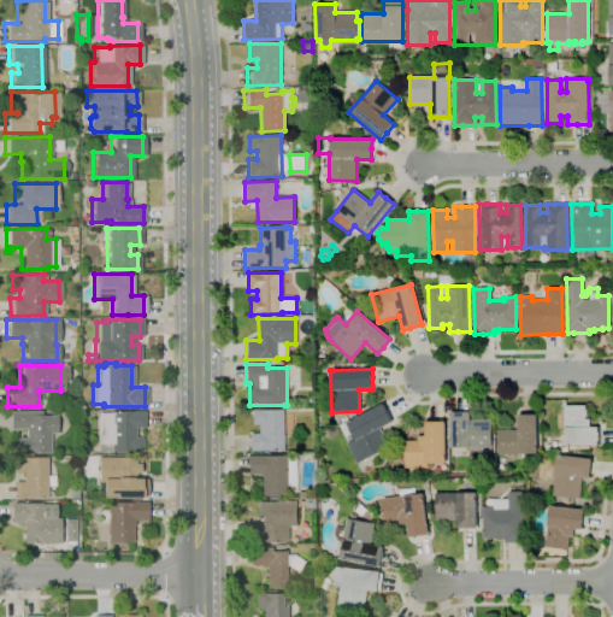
[(355,464),(345,442),(348,441),(349,441),(354,439),(346,423),(383,404),(385,410),(392,422),(379,429),(389,447),(355,464)]
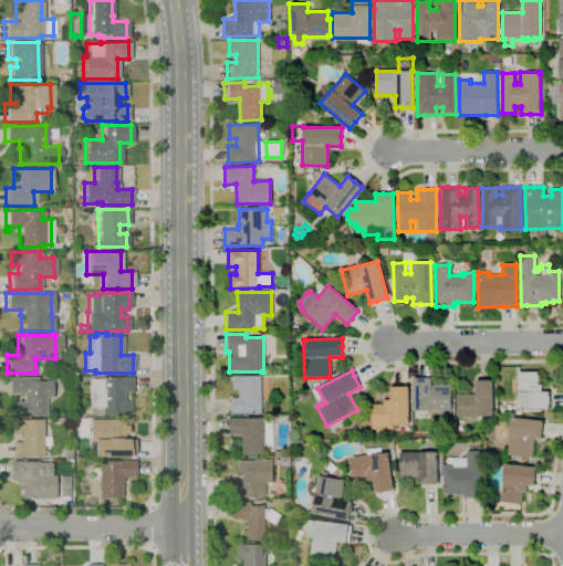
[(549,408),(518,408),(518,373),(537,373),(537,376),(538,376),(538,383),(537,383),(537,385),(541,385),(541,392),(548,392),(549,400),(549,408)]
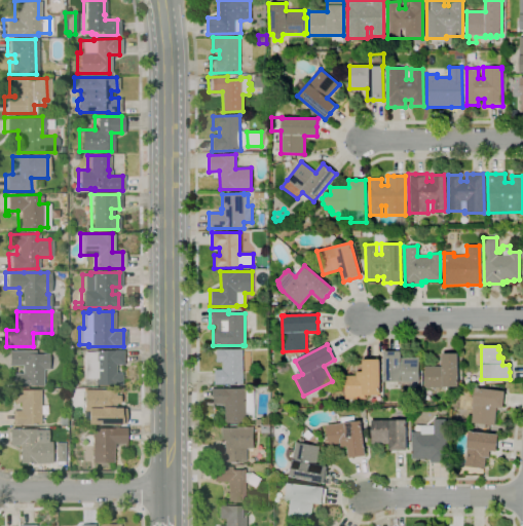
[(119,384),(92,385),(92,378),(81,378),(81,351),(91,351),(91,350),(120,349),(121,365),(113,365),(113,372),(119,372),(119,384)]
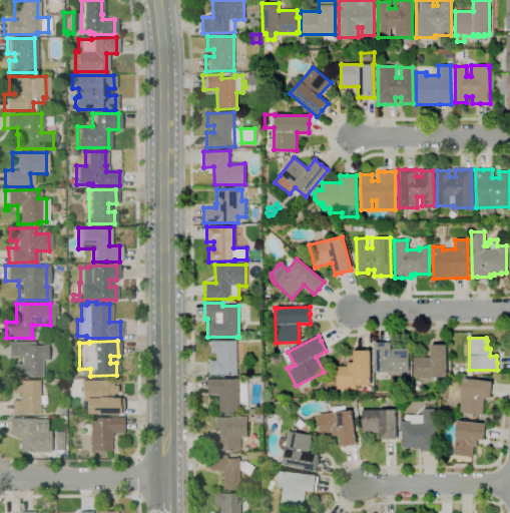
[(217,375),(207,375),(207,361),(215,361),(215,354),(209,354),(209,341),(235,341),(235,375),(217,375)]
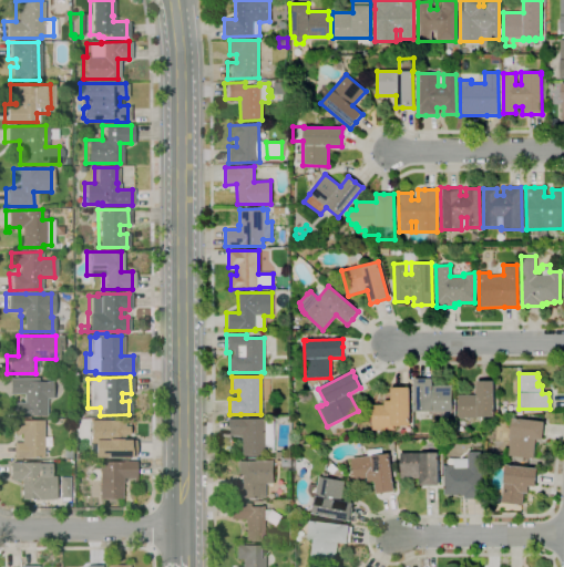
[(43,415),(11,416),(11,402),(21,402),(21,393),(7,394),(7,378),(36,378),(36,381),(50,381),(50,398),(43,398),(43,415)]
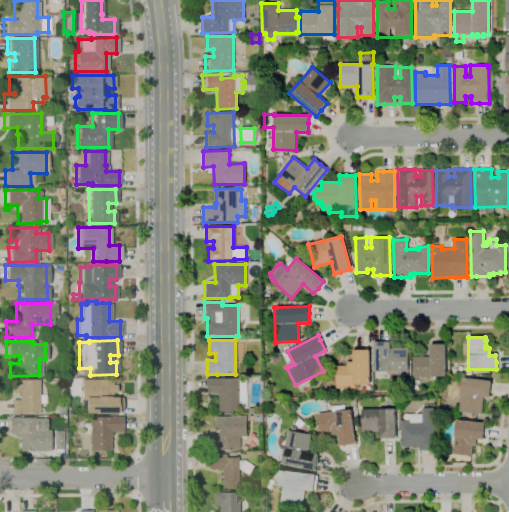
[(407,371),(373,372),(373,349),(373,342),(381,342),(389,342),(389,349),(407,348),(407,371)]
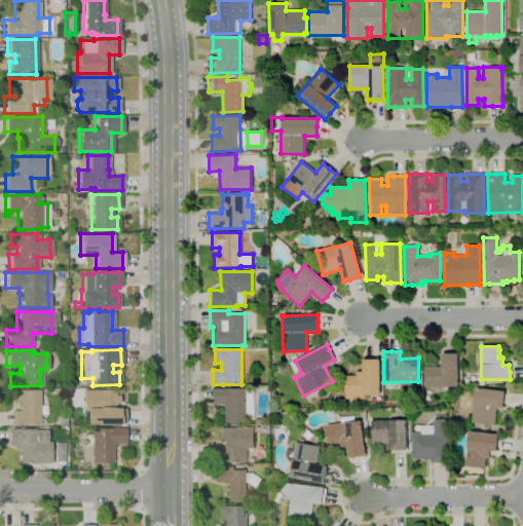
[(441,387),(441,388),(438,388),(437,387),(430,388),(428,388),(425,388),(424,388),(423,388),(423,367),(441,366),(441,353),(447,353),(457,353),(458,386),(442,386),(442,387),(441,387)]
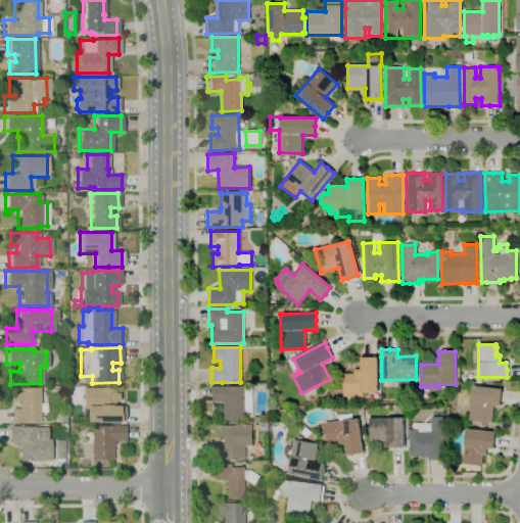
[(362,396),(342,397),(342,374),(353,374),(353,370),(360,370),(360,358),(366,358),(374,358),(377,358),(377,392),(362,393),(362,396)]
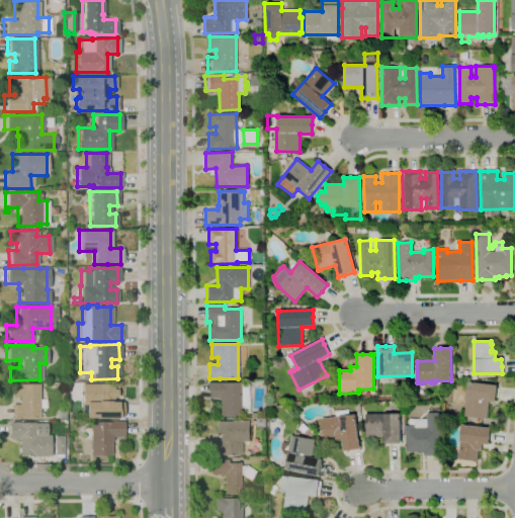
[(486,419),(479,419),(463,417),(467,381),(497,385),(496,393),(495,402),(488,401),(486,419)]
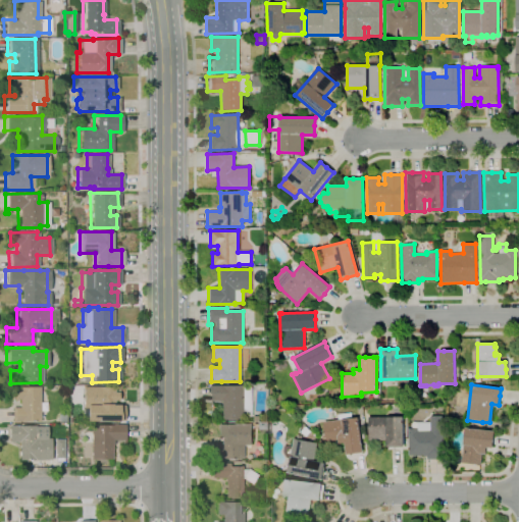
[(243,419),(221,420),(221,401),(211,401),(211,406),(209,406),(209,385),(243,385),(243,387),(251,387),(251,416),(243,416),(243,419)]
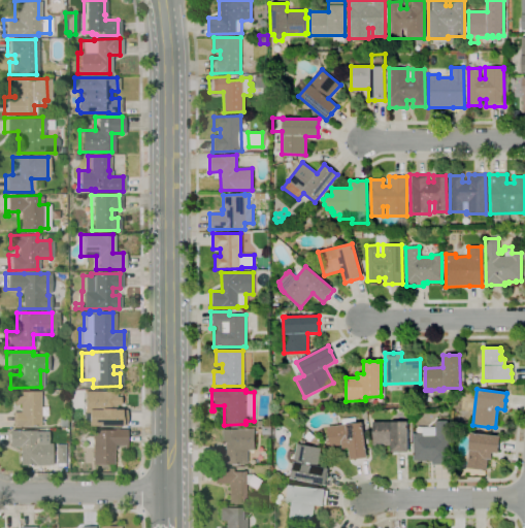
[(38,426),(9,426),(9,411),(18,411),(18,403),(11,403),(11,391),(38,391),(38,426)]
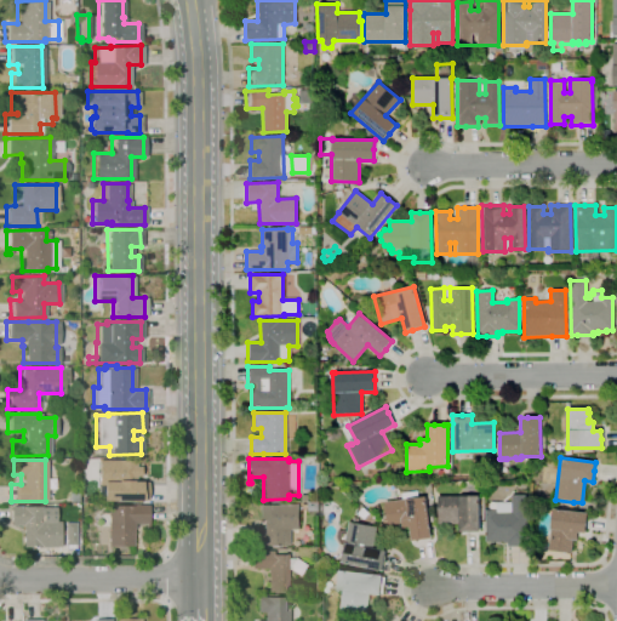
[(146,501),(141,501),(141,500),(101,501),(101,485),(96,485),(96,460),(133,460),(133,482),(146,482),(146,501)]
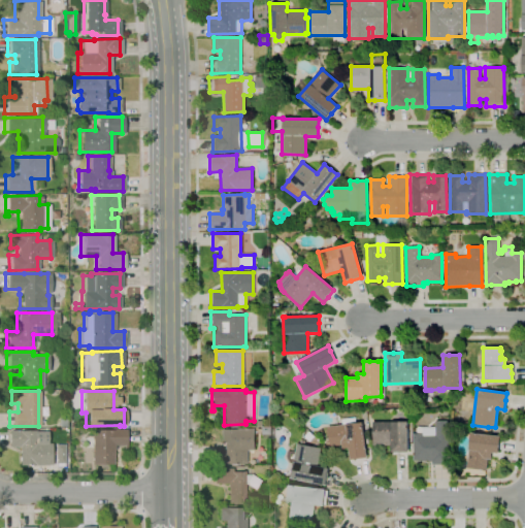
[(434,427),(434,421),(448,421),(448,431),(449,431),(449,438),(448,438),(448,460),(448,465),(437,465),(430,465),(430,462),(428,462),(427,462),(427,461),(412,461),(412,442),(412,433),(420,433),(422,433),(422,435),(434,435),(434,427)]
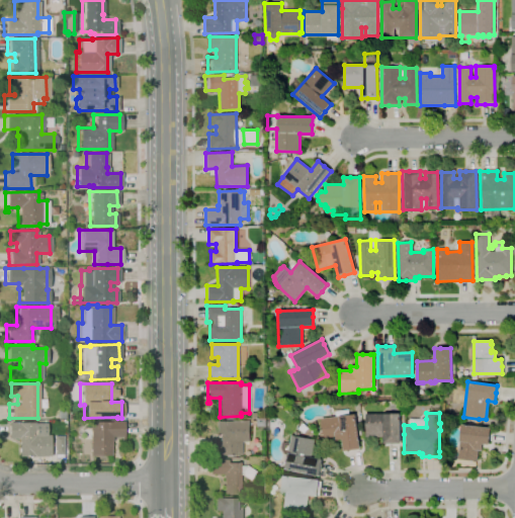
[(400,443),(391,443),(383,443),(383,437),(366,437),(365,437),(365,414),(400,414),(400,434),(400,443)]
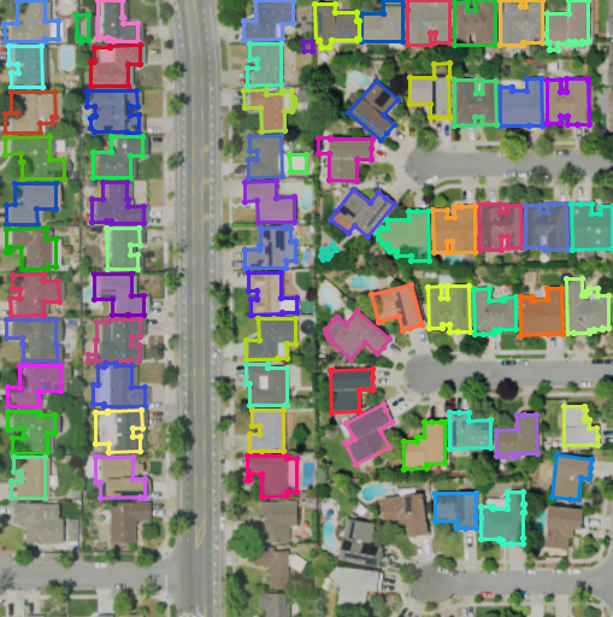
[(408,538),(407,524),(401,524),(399,524),(399,521),(385,522),(384,519),(379,521),(378,512),(382,511),(381,501),(382,501),(382,499),(423,494),(426,524),(429,535),(417,536),(408,538)]
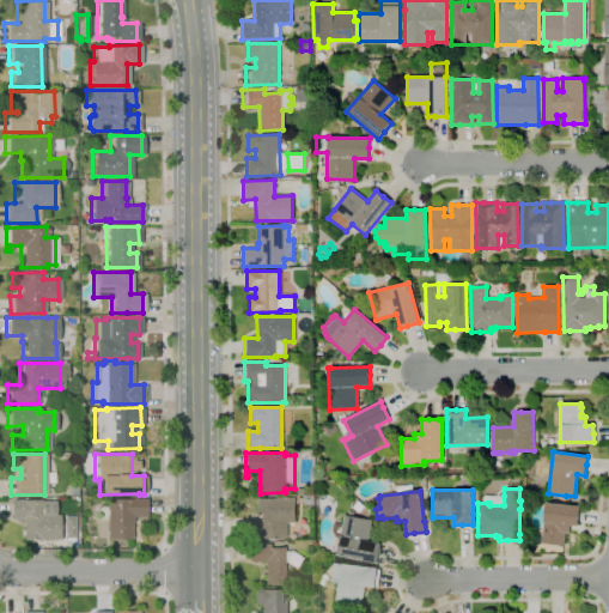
[(487,503),(487,496),(504,496),(504,505),(489,505),(489,503),(487,503)]
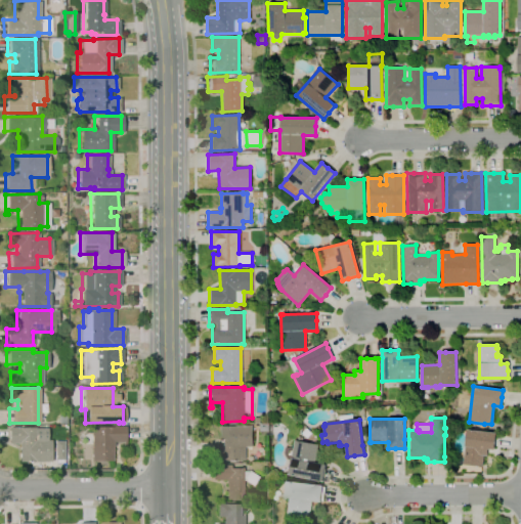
[(270,437),(270,434),(268,434),(268,426),(270,426),(270,425),(278,425),(278,437),(270,437)]
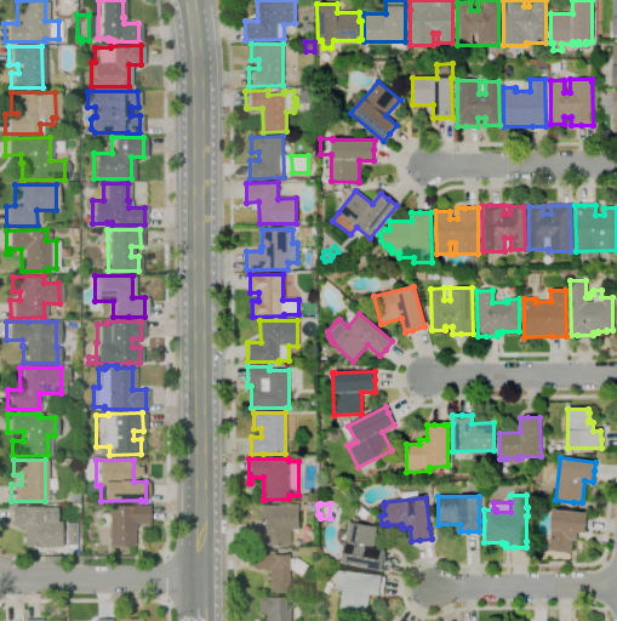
[(106,546),(106,525),(91,527),(91,513),(106,513),(106,506),(146,505),(147,529),(143,529),(143,523),(132,523),(132,529),(131,529),(131,546),(106,546)]
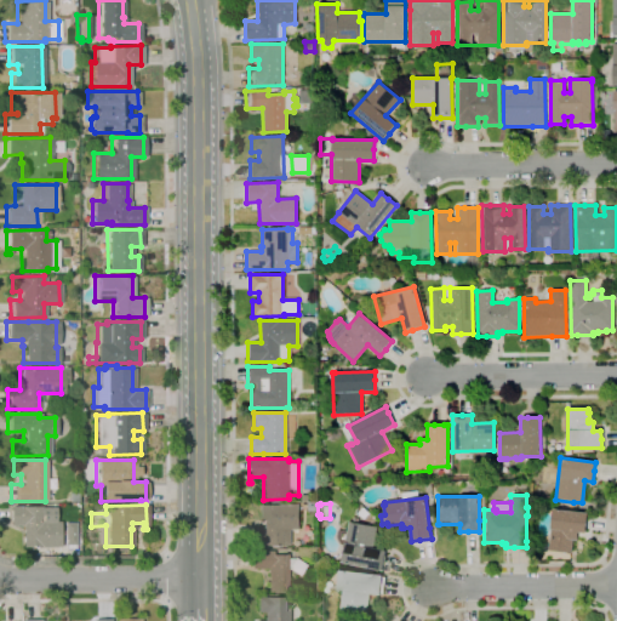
[(249,546),(247,527),(261,527),(261,505),(297,505),(298,530),(290,530),(290,545),(249,546)]
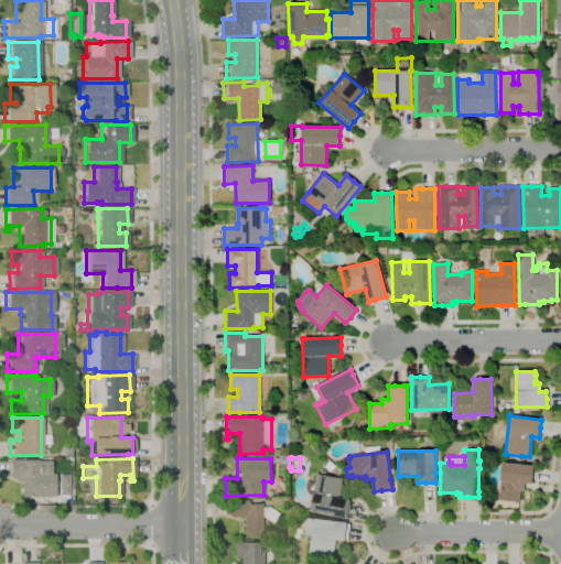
[(53,497),(19,496),(19,477),(7,477),(7,459),(35,459),(49,461),(49,474),(53,474),(53,497)]
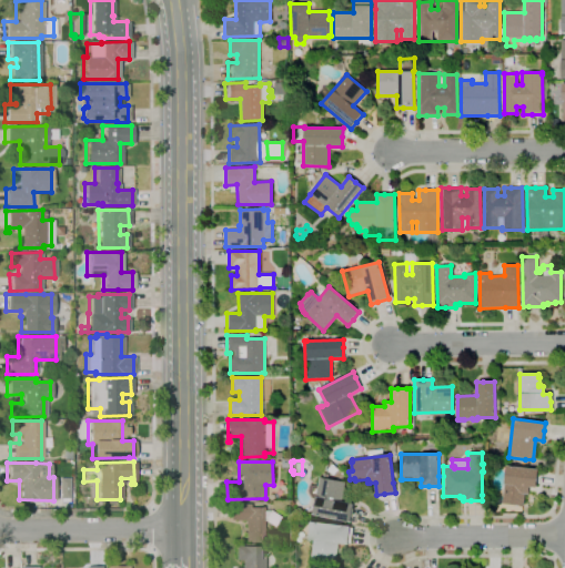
[(332,475),(326,470),(331,464),(336,469),(332,475)]
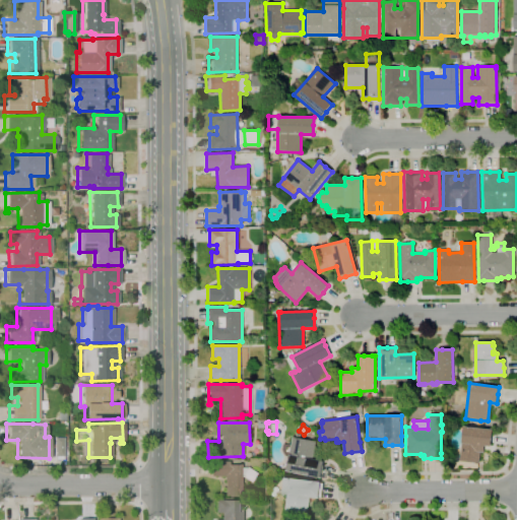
[(477,463),(475,463),(458,461),(462,427),(480,429),(492,430),(491,438),(490,447),(483,446),(482,452),(479,452),(477,463)]
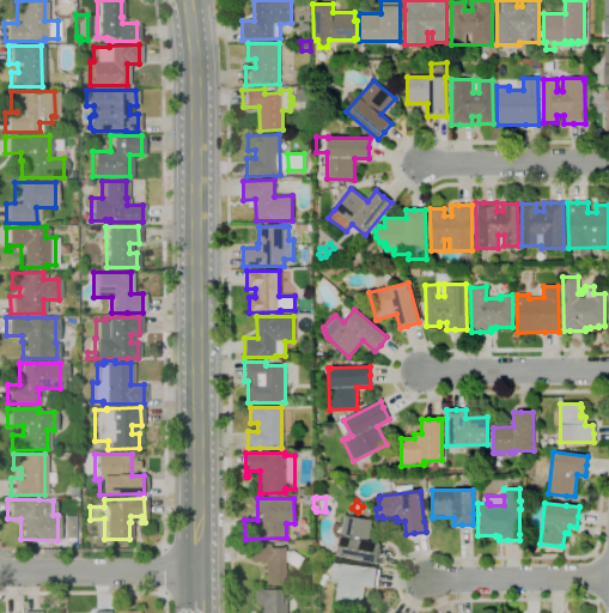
[(377,564),(336,556),(340,539),(333,538),(334,538),(332,536),(334,523),(336,523),(336,522),(342,523),(343,515),(348,516),(349,511),(354,511),(353,516),(359,517),(359,515),(365,516),(365,519),(371,520),(369,536),(367,541),(381,544),(379,550),(381,550),(381,553),(379,559),(378,559),(377,564)]
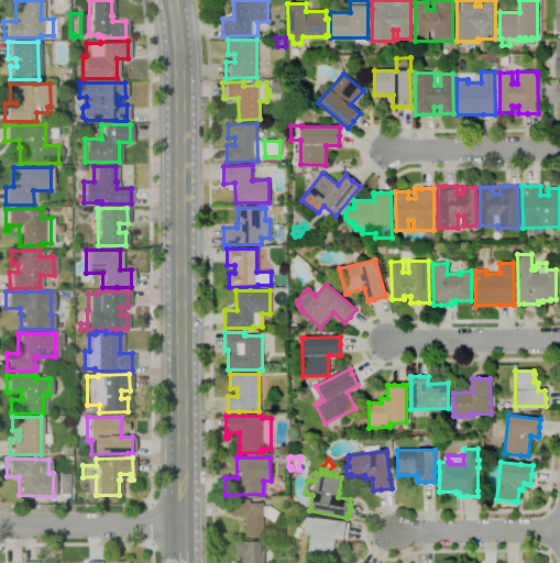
[(56,494),(56,474),(66,473),(66,494),(56,494)]
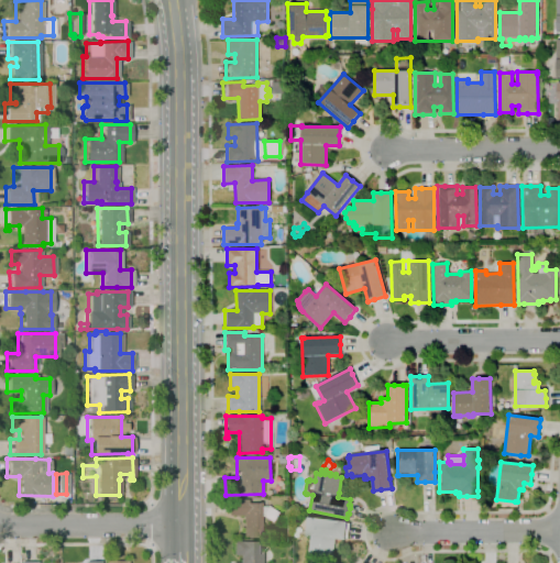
[(264,517),(262,517),(263,537),(241,537),(241,515),(226,516),(226,499),(245,499),(245,503),(262,503),(262,507),(267,507),(268,506),(278,512),(272,522),(264,517)]
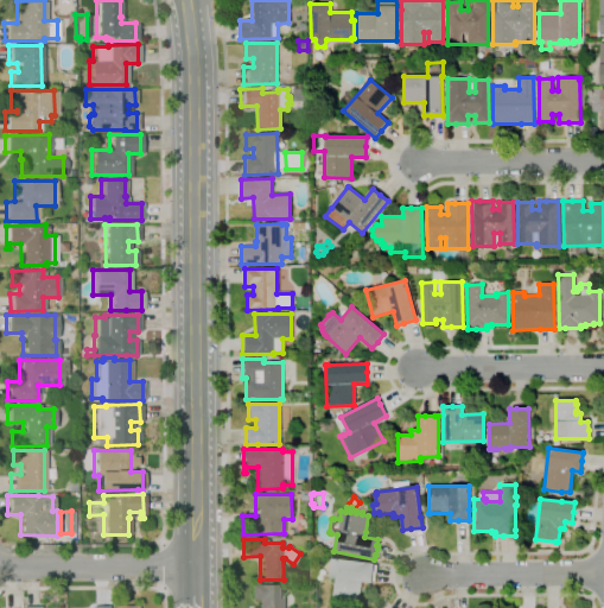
[(353,603),(326,601),(331,558),(366,563),(366,564),(370,565),(370,574),(369,582),(363,581),(363,582),(355,581),(353,603)]
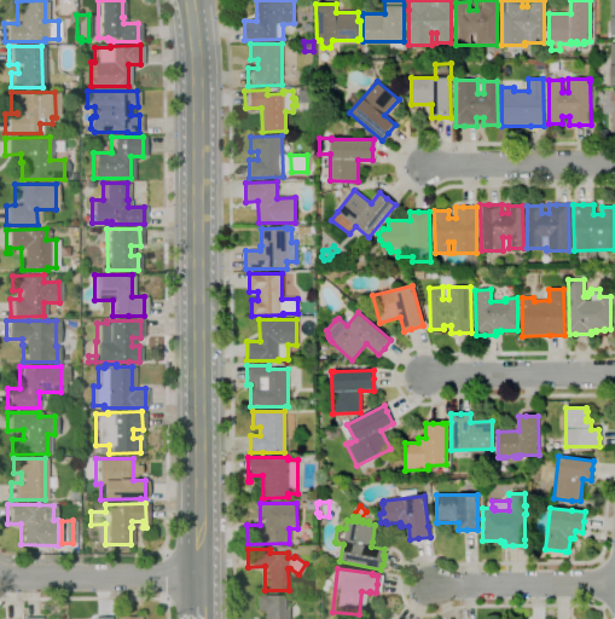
[(285,618),(261,618),(261,609),(254,609),(254,595),(285,595),(285,618)]
